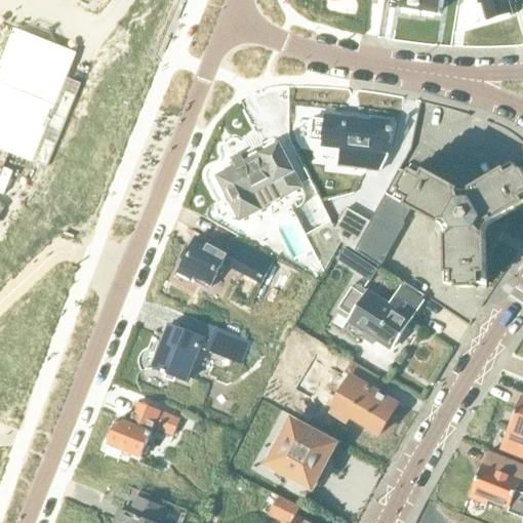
[(401,0),(400,5),(436,11),(438,0),(401,0)]
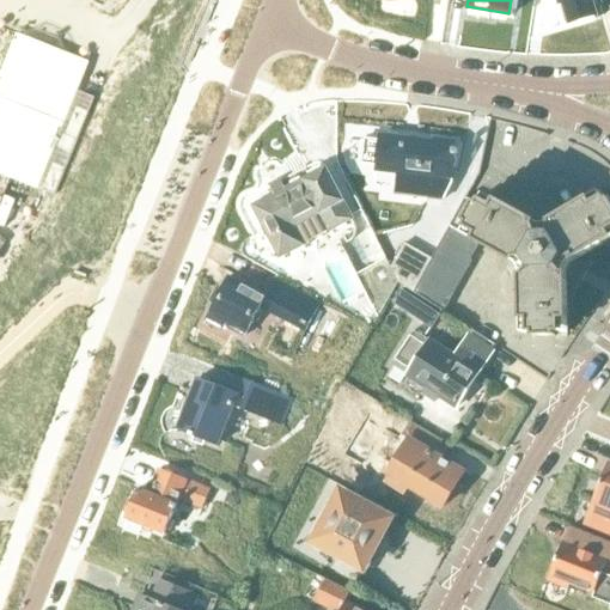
[(556,0),(557,1),(562,0),(568,20),(595,13),(591,0),(556,0)]
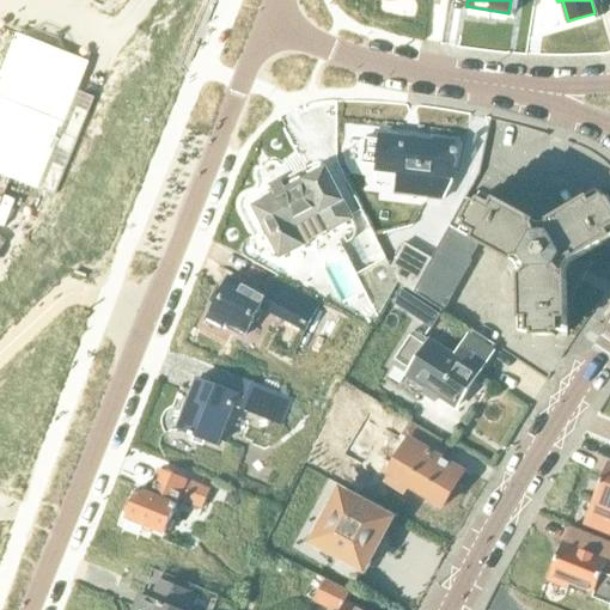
[(10,35),(0,61),(0,177),(43,193),(90,62),(10,35)]
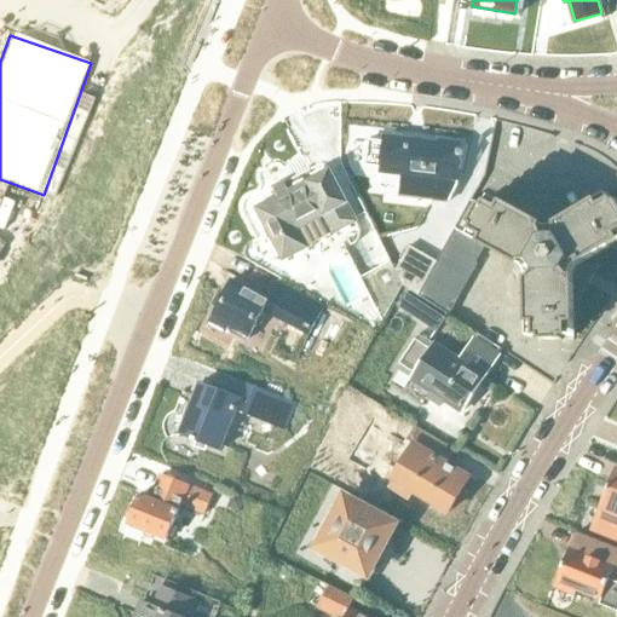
[(382,139),(380,139),(368,138),(364,162),(379,165),(379,169),(401,172),(401,176),(437,179),(437,177),(454,178),(457,148),(456,148),(457,140),(437,138),(436,142),(382,134),(382,139)]
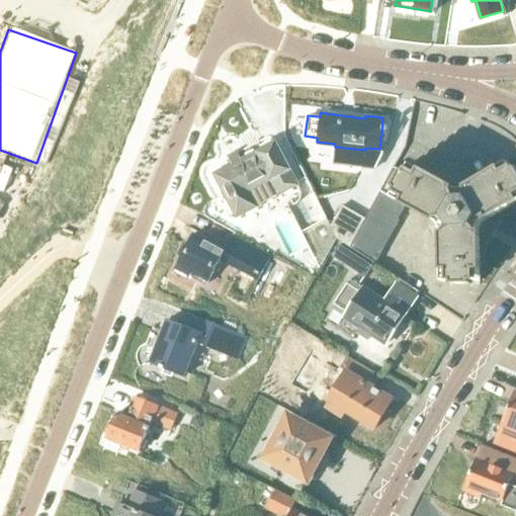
[(256,203),(277,192),(277,193),(296,183),(274,141),(213,171),(227,198),(228,198),(235,213),(256,203)]
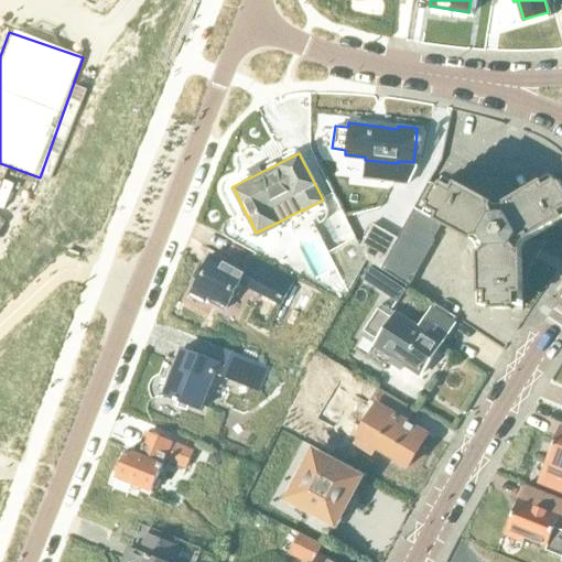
[(427,180),(396,235),(378,267),(407,285),(432,238),(431,237),(440,222),(469,239),(466,246),(471,252),(478,252),(479,305),(490,305),(490,309),(510,309),(510,304),(521,304),(520,251),(523,251),(528,254),(531,250),(533,247),(535,244),(531,241),(529,238),(561,217),(561,185),(560,183),(558,185),(551,175),(507,203),(503,196),(494,196),(490,203),(444,177),(440,187),(427,180)]
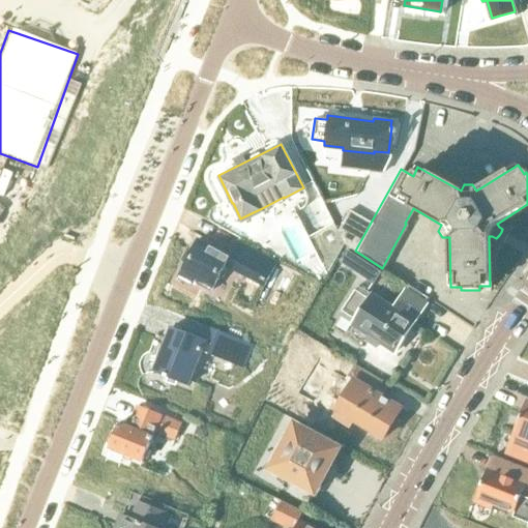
[(355,251),(372,221),(349,208),(336,231),(343,243),(355,251)]
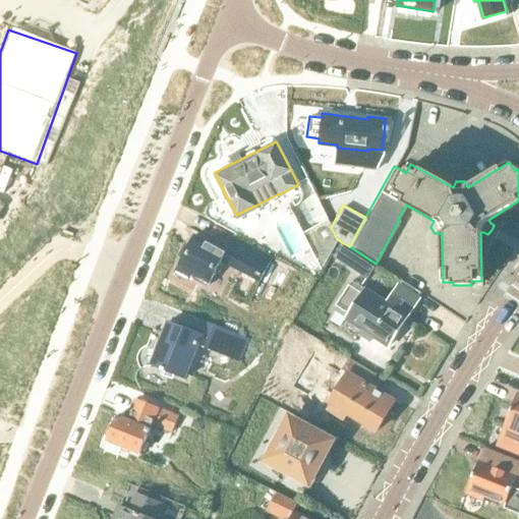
[(321,267),(337,239),(331,227),(327,218),(302,231),(321,267)]
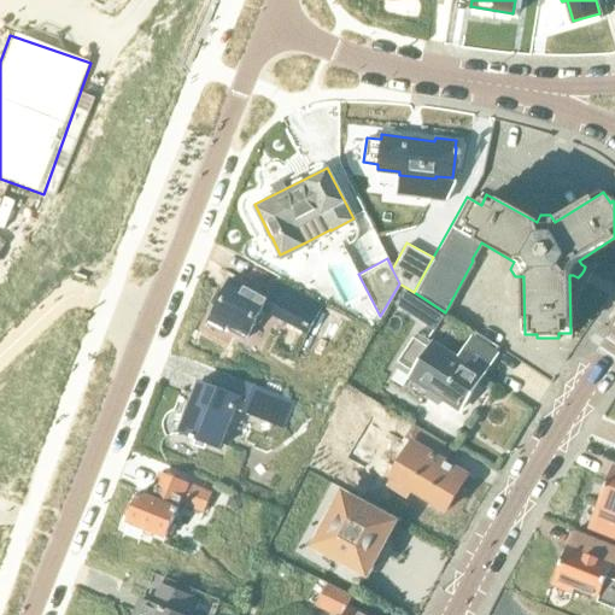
[(321,304),(302,294),(274,280),(265,297),(228,277),(206,318),(223,328),(224,323),(246,334),(262,306),(288,321),(306,331),(306,329),(315,334),(321,324),(312,320),(321,304)]
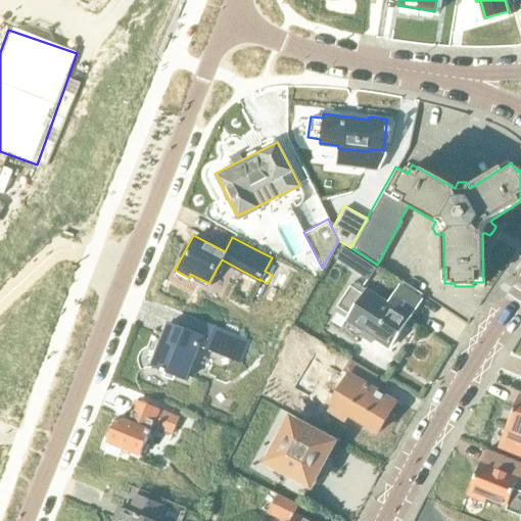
[(344,263),(351,252),(341,246),(334,256),(344,263)]
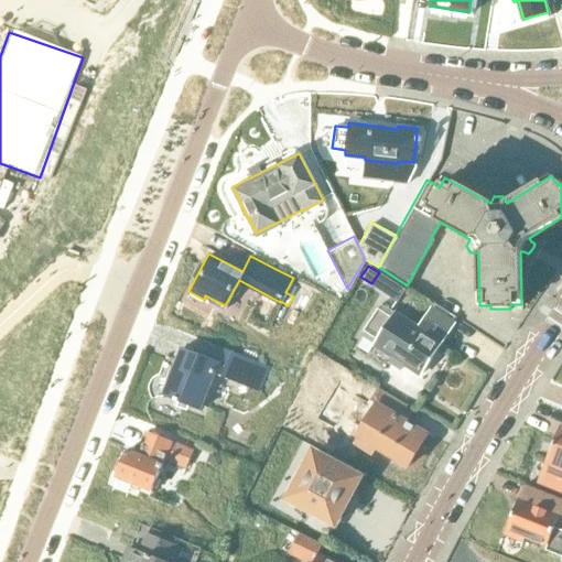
[(403,289),(392,281),(385,292),(396,300),(403,289)]
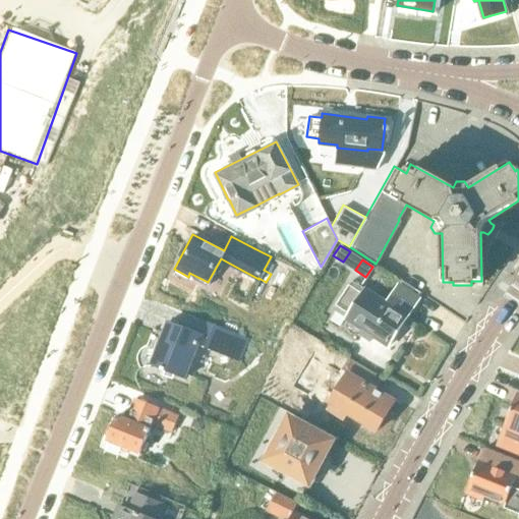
[(345,318),(360,328),(356,333),(368,341),(371,336),(386,345),(413,304),(393,291),(386,302),(364,288),(345,318)]
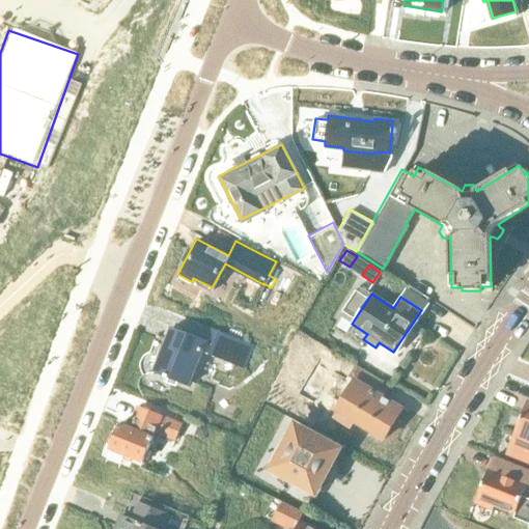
[(253,343),(235,337),(209,326),(204,339),(170,326),(152,370),(187,384),(200,350),(217,356),(244,367),(253,343)]
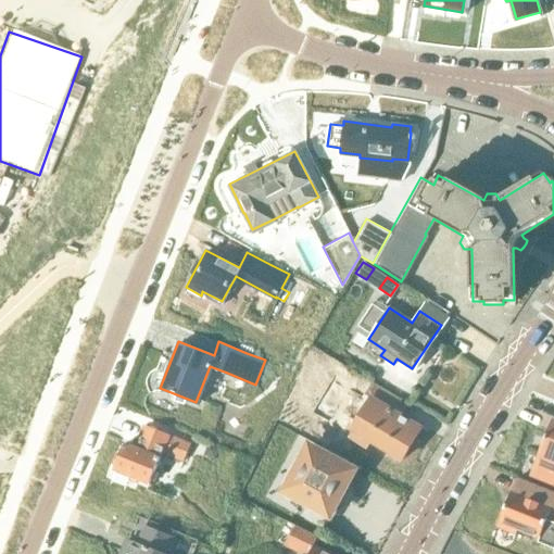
[(361,378),(332,426),(356,441),(361,433),(366,437),(354,456),(381,473),(393,453),(397,455),(413,428),(404,424),(413,410),(361,378)]
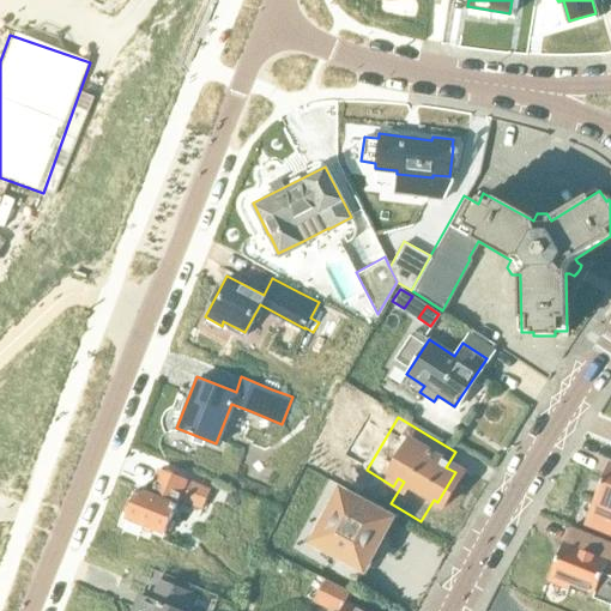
[(610,464),(608,464),(590,507),(584,522),(610,533),(610,464)]
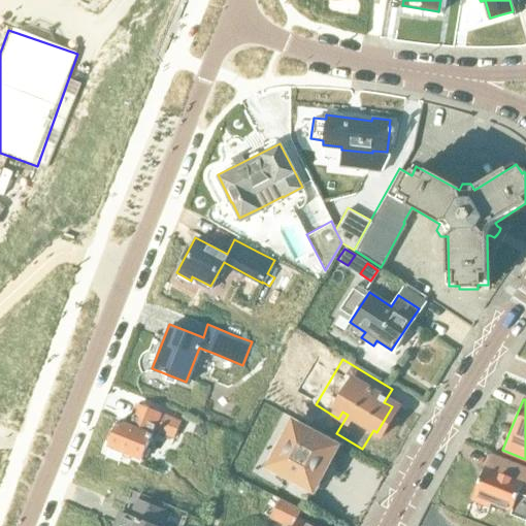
[(173,435),(181,419),(137,402),(128,424),(117,420),(107,444),(141,457),(153,427),(173,435)]
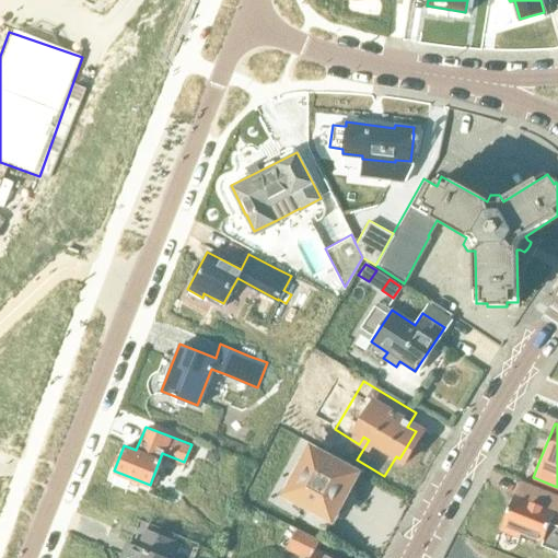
[(219,451),(208,446),(205,454),(216,458),(219,451)]
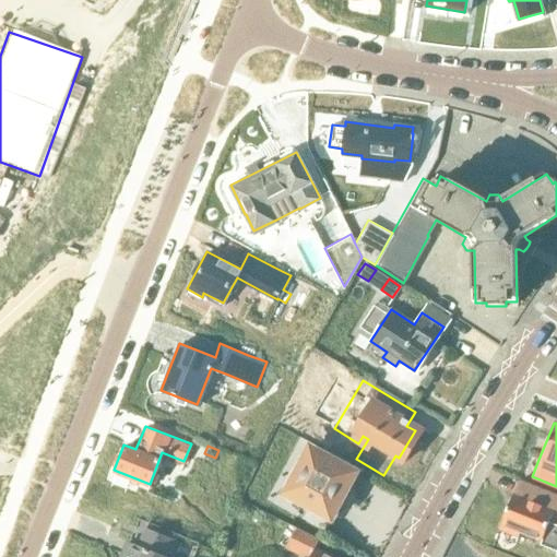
[(310,447),(285,493),(331,517),(355,472),(310,447)]
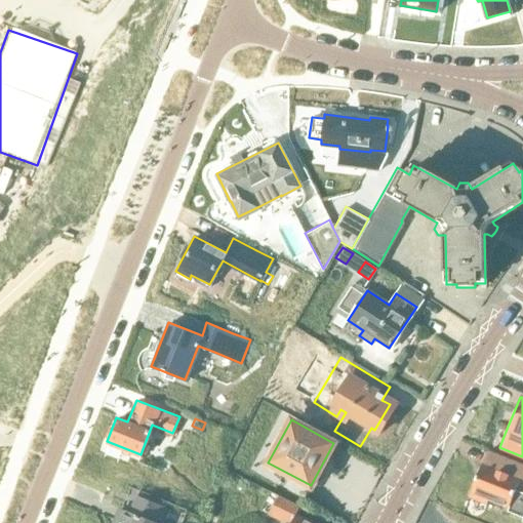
[(522,463),(488,448),(486,453),(469,495),(486,501),(487,498),(507,506),(505,509),(522,516),(522,513),(522,463)]
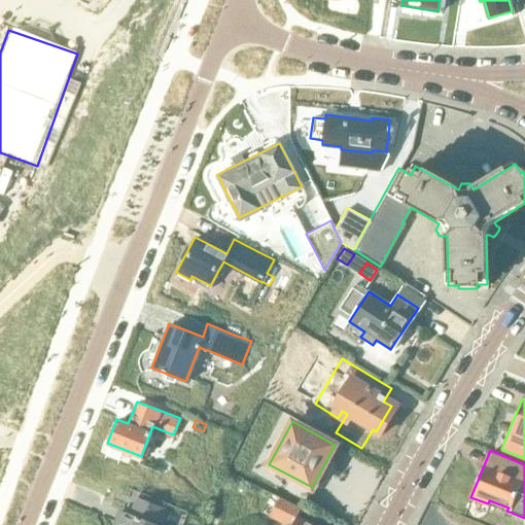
[(278,496),(274,505),(269,515),(279,520),(289,524),(313,524),(295,517),(301,506),(278,496)]
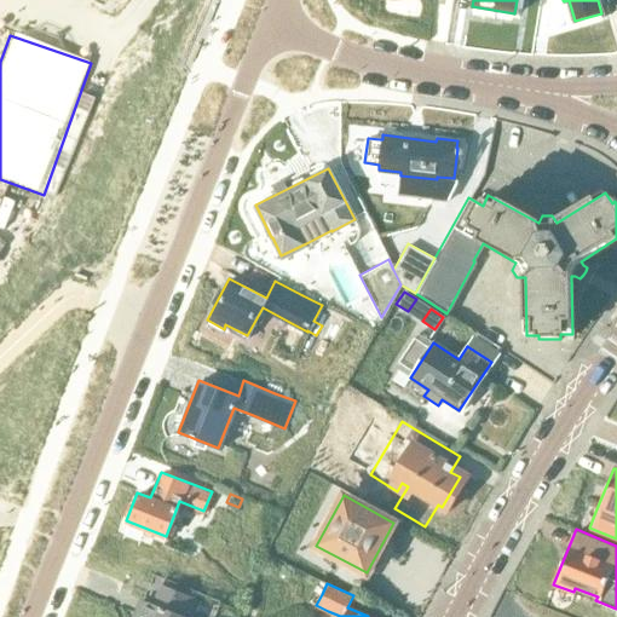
[(184,616),(182,616),(190,597),(161,584),(153,604),(140,599),(133,616),(184,616)]
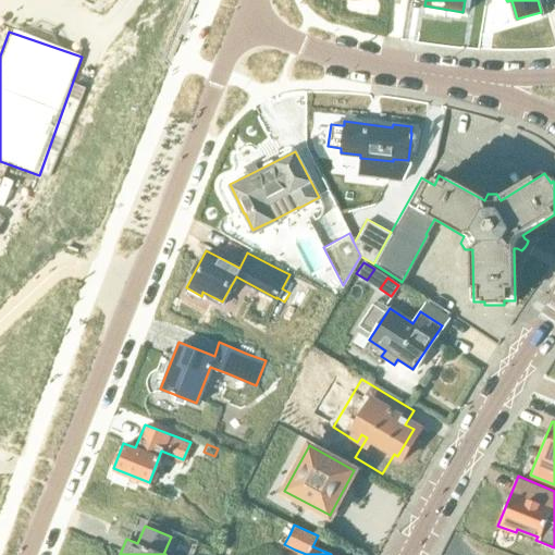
[(223,554),(229,554),(233,549),(233,547),(220,543),(217,552),(223,554)]
